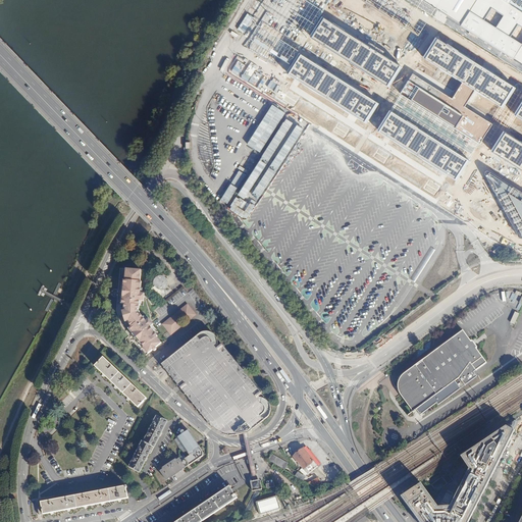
[(521,0),(421,0),(521,63),(521,0)]
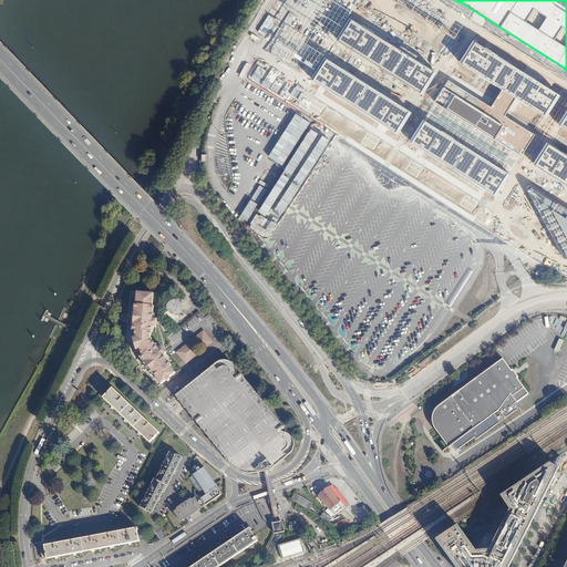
[(436,73),(352,18),(338,40),(423,95),(436,73)]
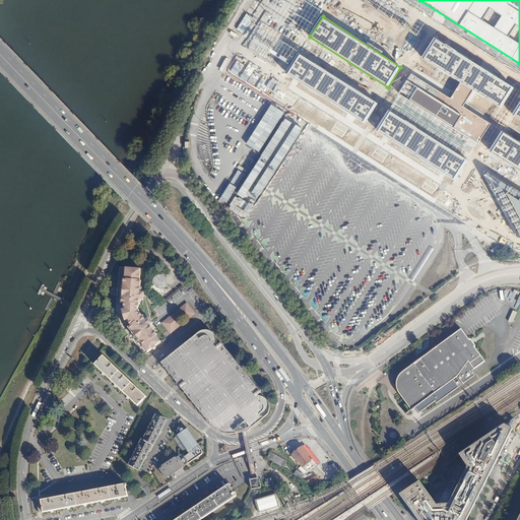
[(514,87),(436,37),(423,57),(461,81),(473,89),(501,108),(514,87)]
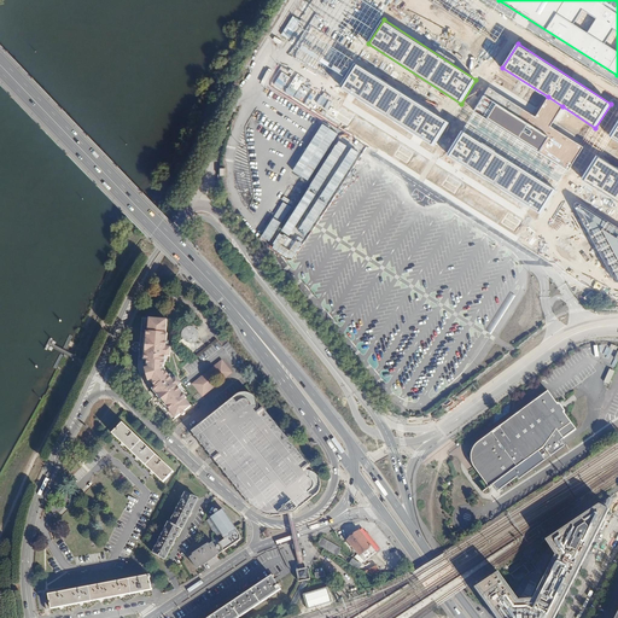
[(449,122),(356,62),(340,86),(433,146),(449,122)]
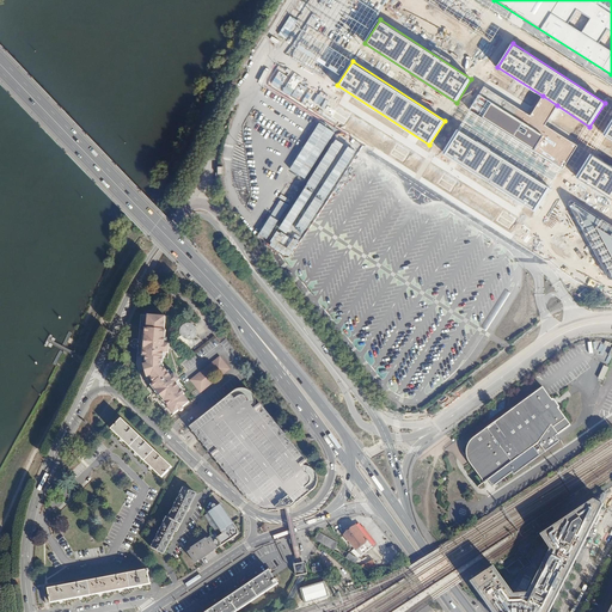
[(531,115),(485,85),(470,109),(562,169),(576,145),(545,124),(557,105),(543,96),(531,115)]
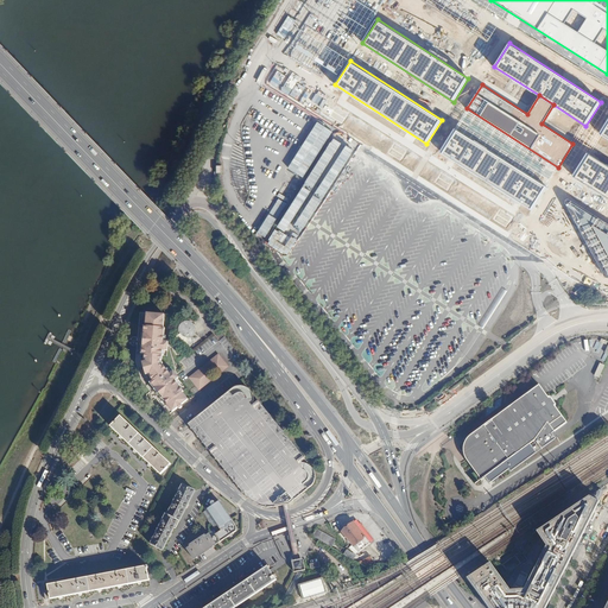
[(254,126),(260,113),(252,108),(246,121),(254,126)]
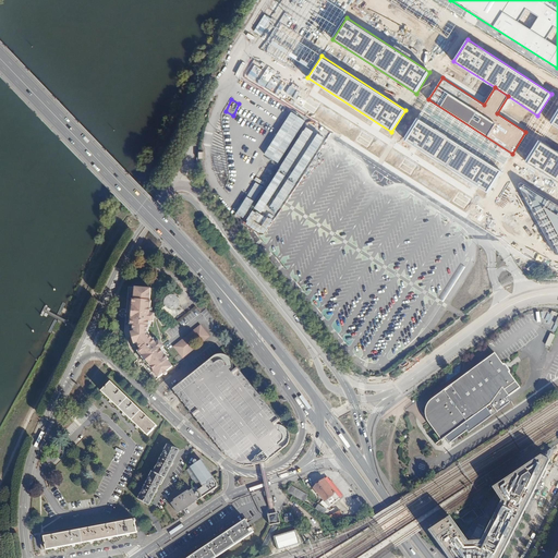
[(320,106),(308,99),(303,108),(315,116),(320,106)]
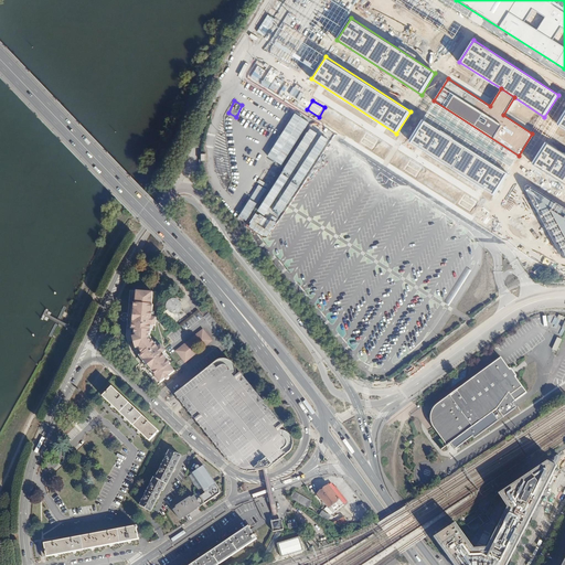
[(519,156),(434,100),(424,118),(508,173),(519,156)]
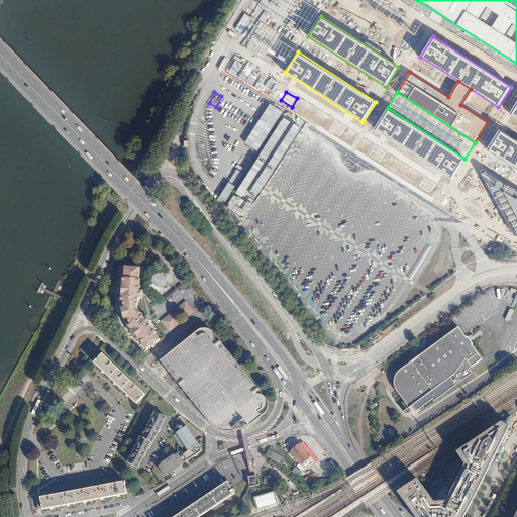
[(464,159),(388,108),(375,128),(451,178),(464,159)]
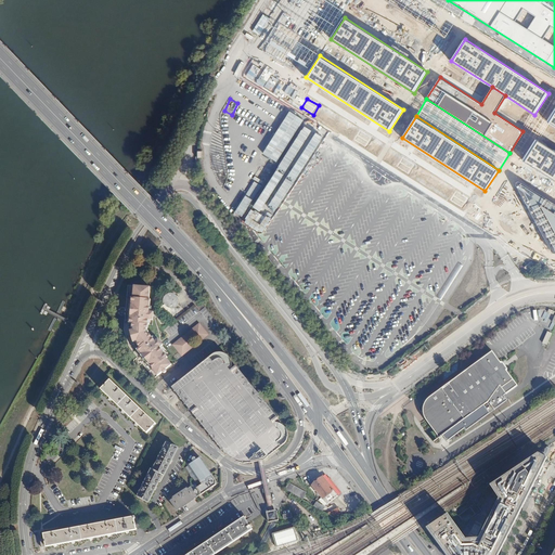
[(372,140),(361,133),(356,142),(366,150),(372,140)]
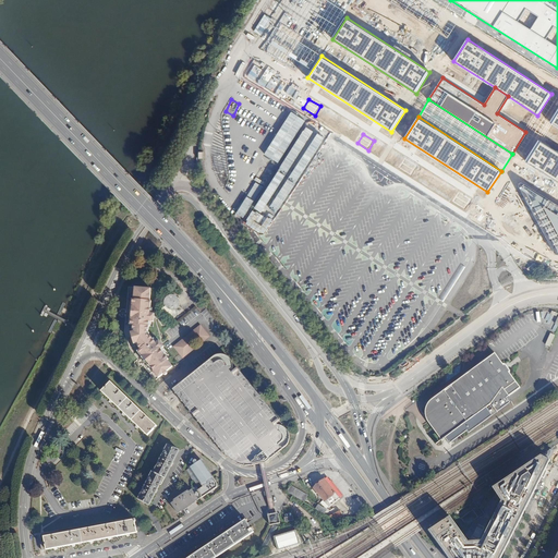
[(557,152),(538,140),(524,161),(557,182),(557,152)]
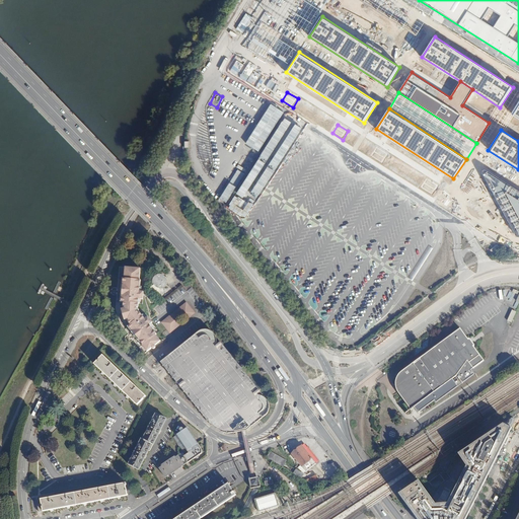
[(388,158),(377,151),(372,160),(383,166),(388,158)]
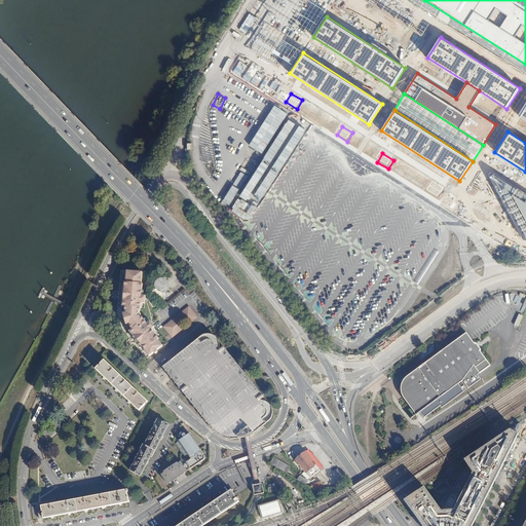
[(490,172),(488,176),(525,236),(525,235),(525,193),(493,173),(490,172)]
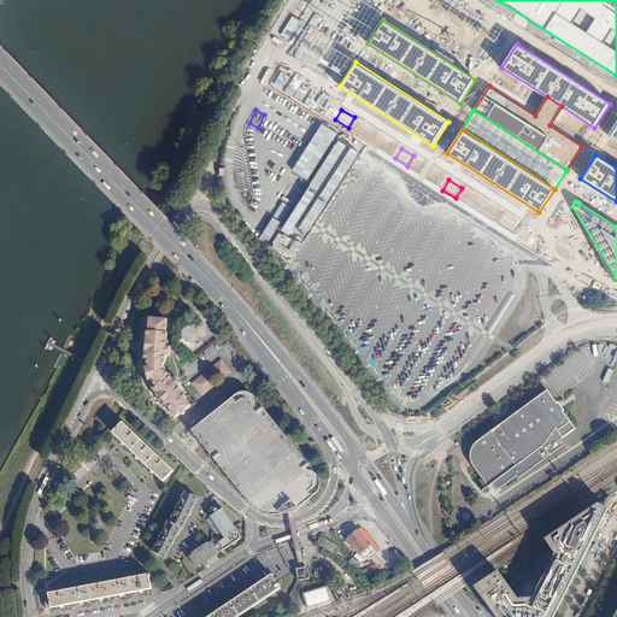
[(521,224),(507,217),(501,227),(515,235),(521,224)]
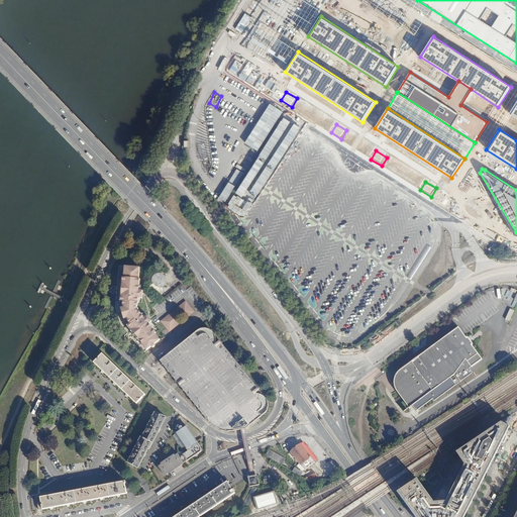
[(139,270),(123,268),(122,273),(125,274),(124,280),(121,280),(120,285),(122,288),(121,296),(119,298),(118,303),(122,304),(122,307),(124,308),(124,310),(121,312),(123,319),(125,319),(128,322),(126,323),(128,327),(126,328),(129,333),(132,333),(138,340),(137,342),(140,346),(141,345),(144,348),(142,350),(144,351),(149,349),(151,349),(153,348),(153,344),(160,340),(154,335),(156,334),(142,316),(135,312),(136,308),(138,309),(141,281),(138,280),(139,270)]
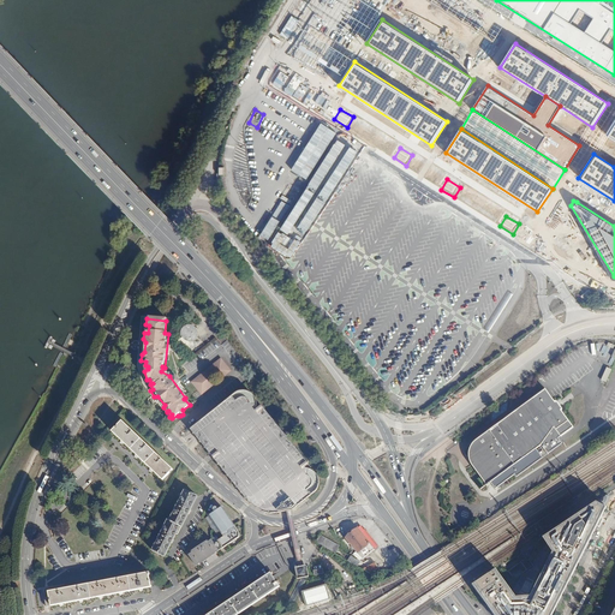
[(190,340),(191,338),(191,335),(190,329),(185,328),(179,329),(178,334),(179,339),(179,340),(184,341),(190,340)]
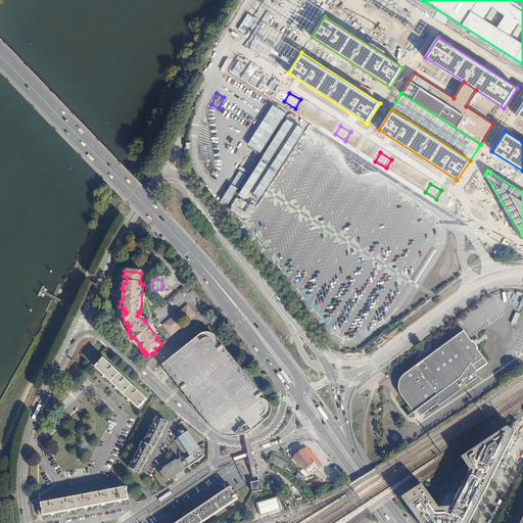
[(176,295),(180,299),(188,293),(185,289),(176,295)]
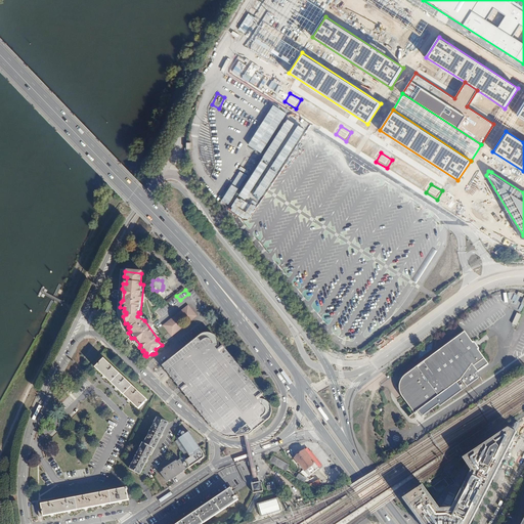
[(193,290),(189,293),(192,298),(198,295),(193,290)]
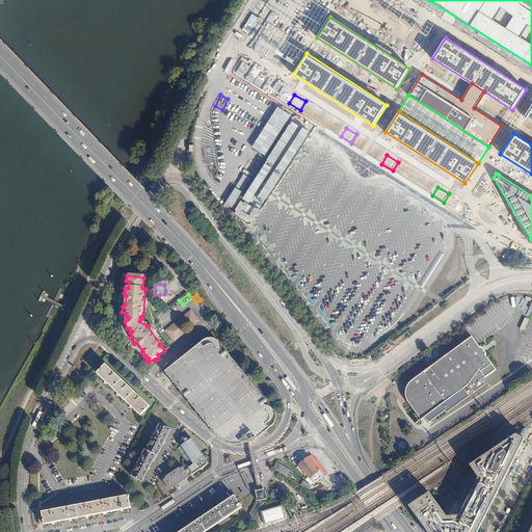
[(190,313),(165,333),(173,342),(198,322),(190,313)]
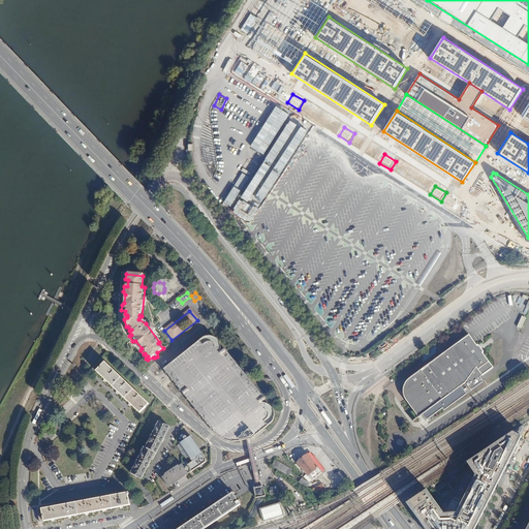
[(522,316),(517,327),(521,329),(526,317),(522,316)]
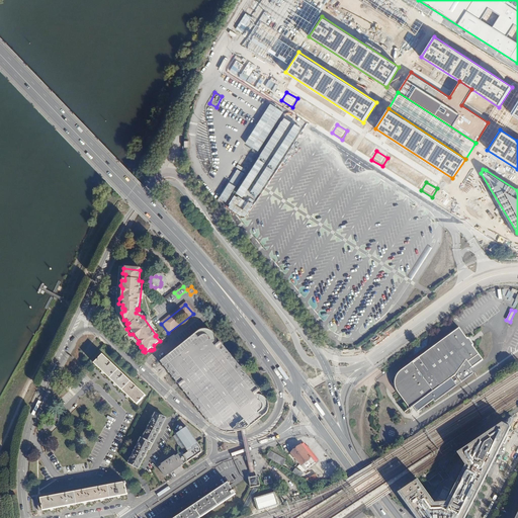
[(471,368),(484,359),(475,347),(475,343),(470,338),(466,336),(460,327),(399,372),(397,377),(396,382),(397,387),(412,408),(415,406),(418,411),(434,399),(436,402),(475,373),(471,368)]
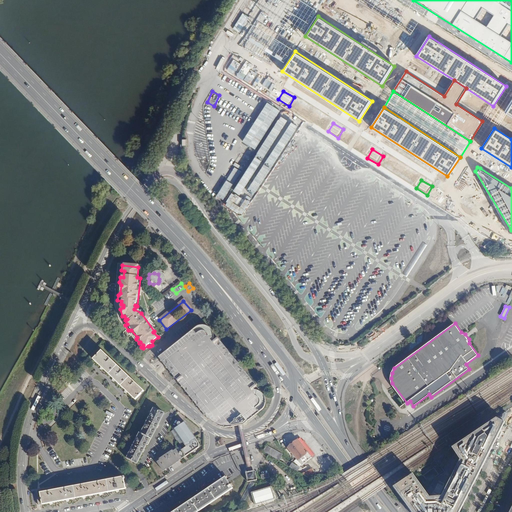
[(195,327),(157,359),(160,362),(164,367),(175,380),(206,415),(217,424),(225,427),(241,424),(244,424),(263,408),(265,403),(264,398),(262,394),(258,391),(255,391),(253,389),(256,386),(238,363),(242,360),(238,354),(233,358),(217,338),(213,341),(212,339),(212,335),(208,328),(203,327),(195,327)]
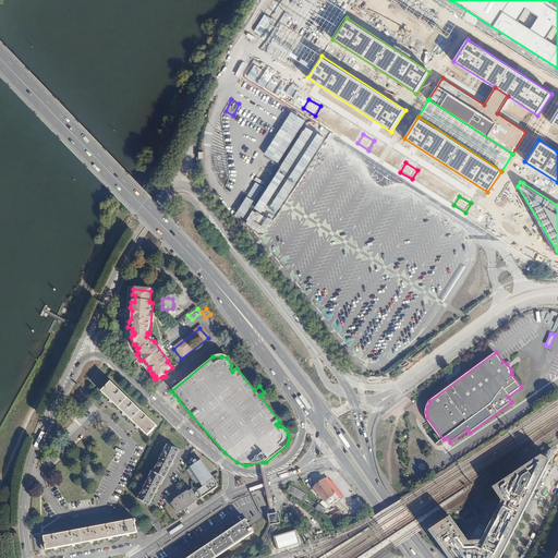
[(110,381),(101,391),(110,400),(109,402),(111,403),(112,402),(123,412),(122,415),(124,416),(125,414),(136,425),(135,427),(137,428),(138,427),(147,436),(157,426),(110,381)]
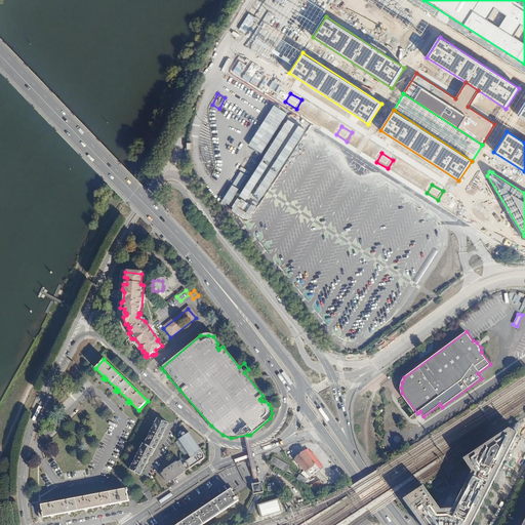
[(142,443),(129,469),(139,474),(152,448),(154,448),(166,422),(157,417),(144,443),(142,443)]
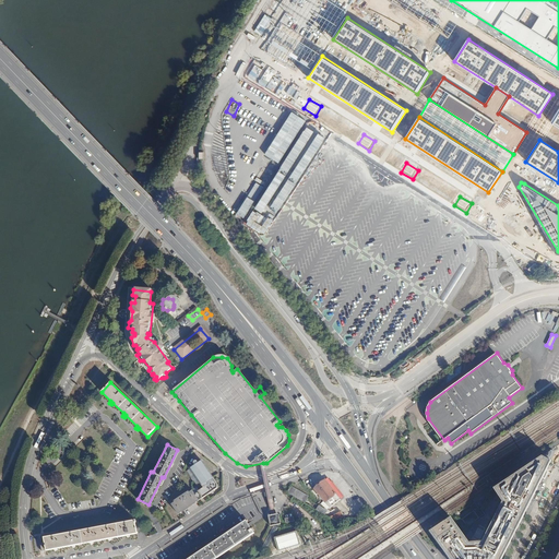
[(452,518),(432,533),(442,546),(451,558),(506,558),(508,557),(532,508),(543,485),(546,480),(555,462),(544,458),(495,488),(504,503),(486,543),(474,545),(452,518)]
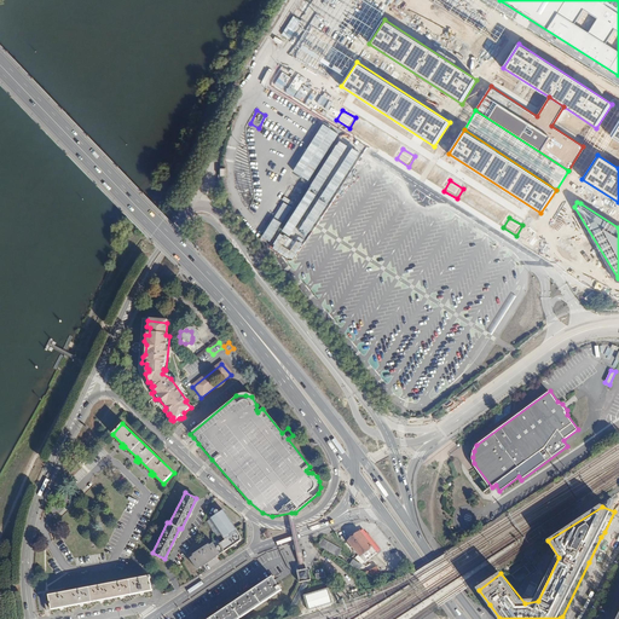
[(225,541),(215,548),(220,555),(230,548),(241,541),(241,537),(224,510),(210,519),(225,541)]
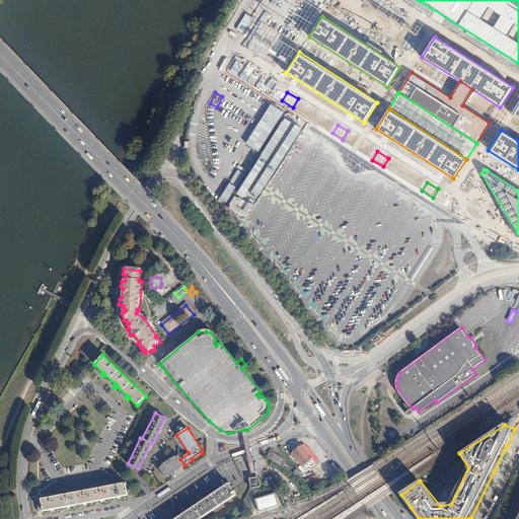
[(301,446),(291,453),(305,471),(315,464),(301,446)]
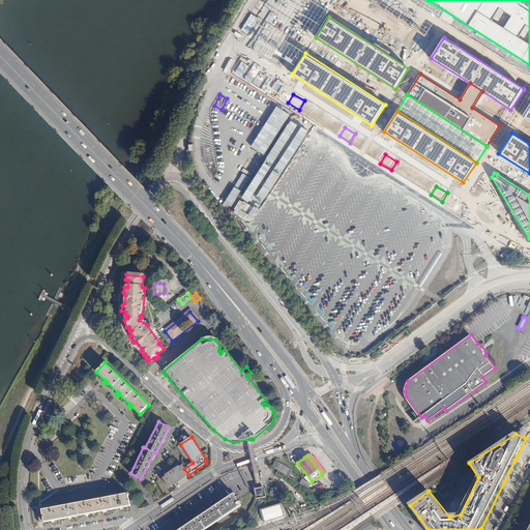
[(275,461),(271,467),(289,477),(292,471),(275,461)]
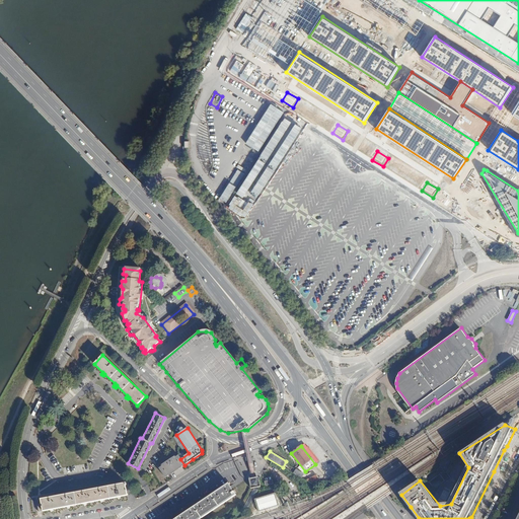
[(175,470),(184,465),(180,459),(178,456),(175,458),(174,457),(162,465),(162,466),(160,468),(165,477),(175,470)]
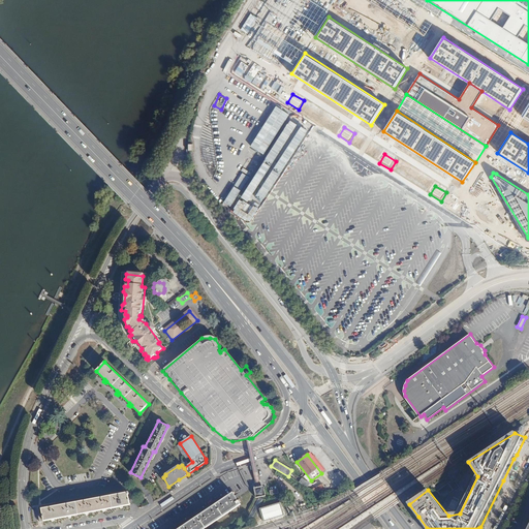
[(441,497),(457,486),(454,481),(448,485),(445,481),(434,490),(439,498),(441,497)]
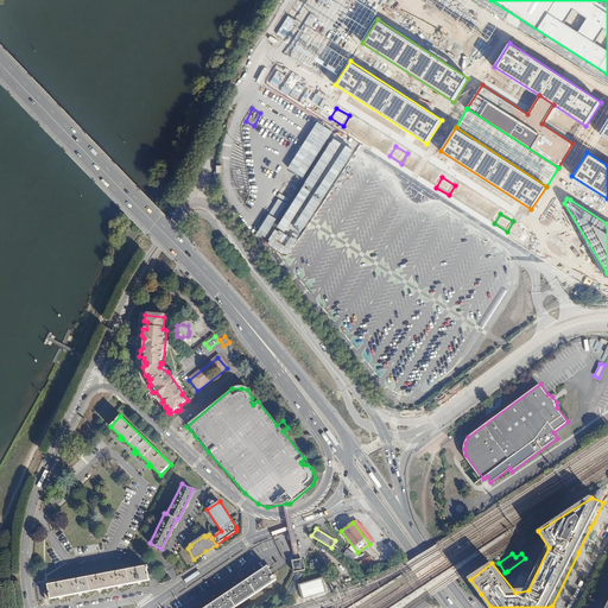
[(368,557),(359,563),(366,568),(369,565),(373,563),(371,558),(368,557)]
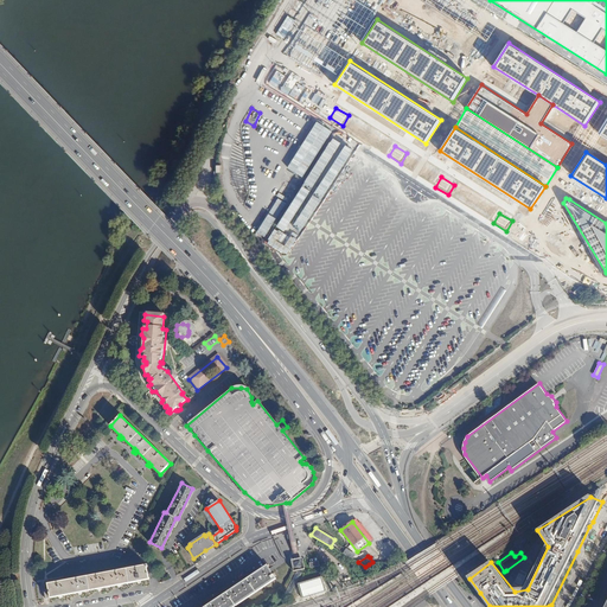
[(300,569),(305,568),(304,564),(302,558),(302,557),(296,558),(292,560),(292,561),(293,567),(294,570),(296,570),(298,570),(300,569)]
